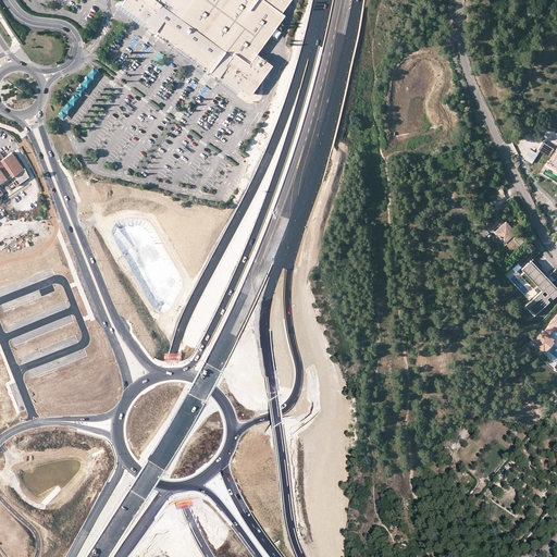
[(124,0),(121,5),(148,25),(148,24),(158,32),(157,32),(207,69),(208,67),(221,77),(220,78),(239,93),(242,89),(252,93),(258,95),(262,78),(268,62),(256,54),(284,16),(282,14),(291,0),(158,0),(158,2),(155,0),(124,0)]
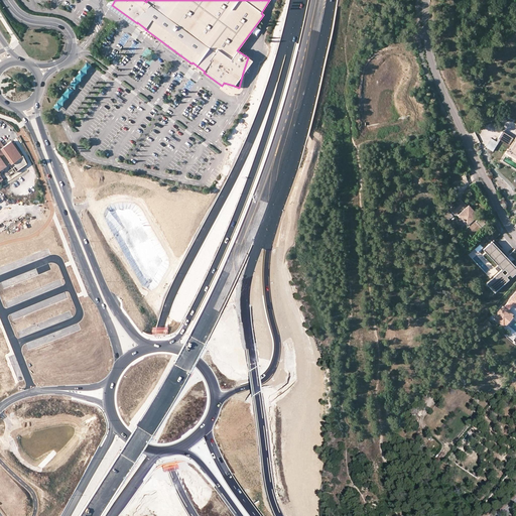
[(248,57),(243,73),(252,61),(248,57)]
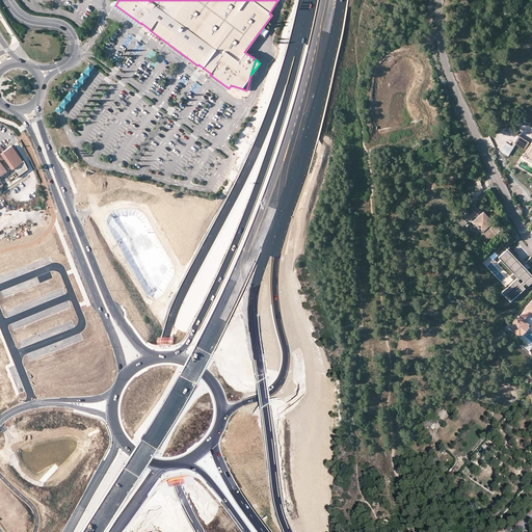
[(197,65),(210,75),(211,74),(198,64),(197,65)]
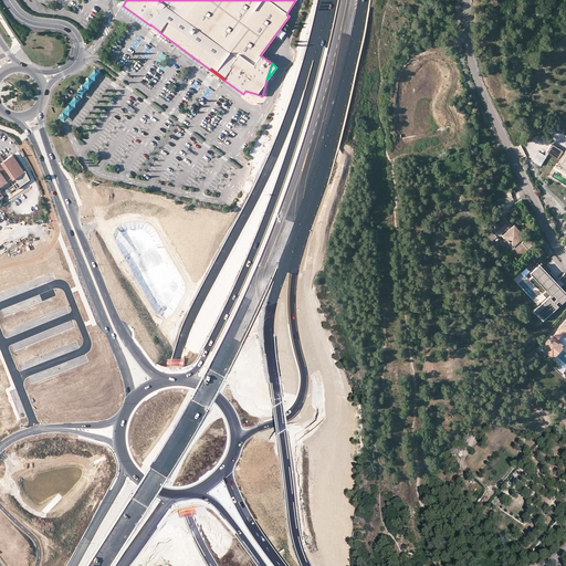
[(98,75),(92,71),(62,114),(67,118),(98,75)]
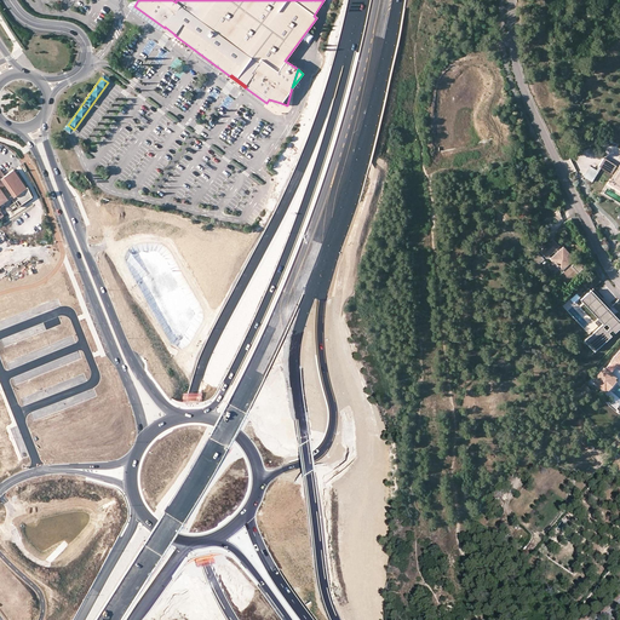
[(277,154),(268,170),(280,178),(290,161),(277,154)]
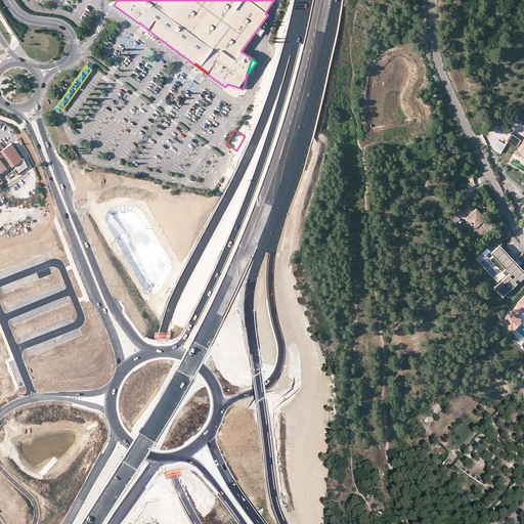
[(523,142),(522,145),(519,143),(521,140),(511,133),(506,140),(508,141),(517,147),(518,146),(521,147),(517,154),(523,158),(523,142)]
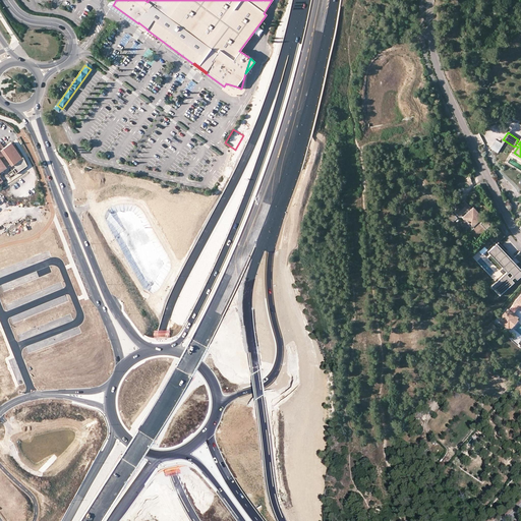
[(498,153),(503,145),(501,142),(497,139),(490,149),(498,153)]
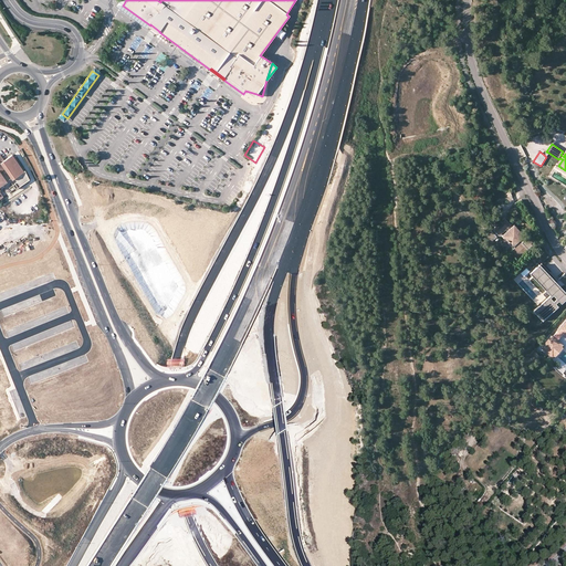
[(0,164),(4,170),(11,179),(9,181),(16,190),(18,189),(17,188),(21,185),(22,186),(29,181),(24,173),(23,173),(12,156),(4,161),(3,161),(0,164)]
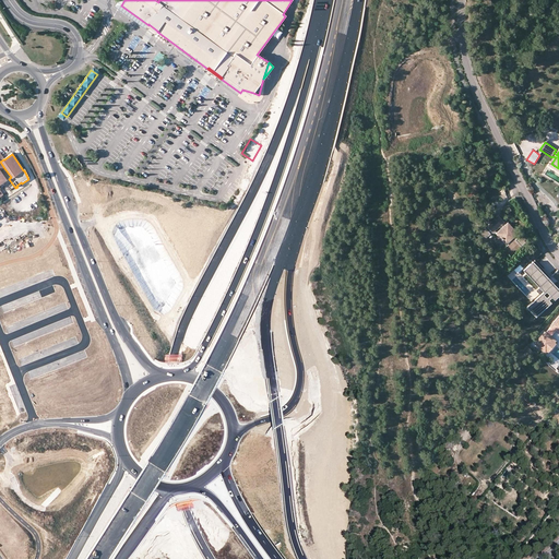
[(498,214),(486,226),(488,228),(490,230),(492,233),(499,226),(500,227),(496,232),(506,244),(510,239),(511,241),(502,249),(509,256),(516,248),(515,247),(519,244),(520,245),(526,239),(521,233),(513,239),(512,237),(518,233),(507,221),(503,225),(501,224),(504,222),(498,214)]
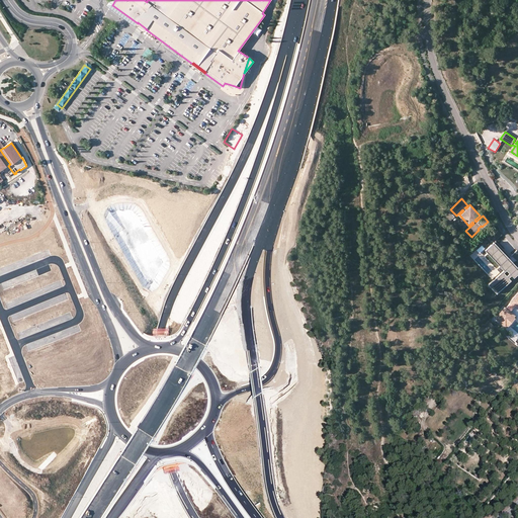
[(452,211),(451,212),(449,210),(446,214),(451,220),(454,217),(453,214),(454,213),(452,211)]
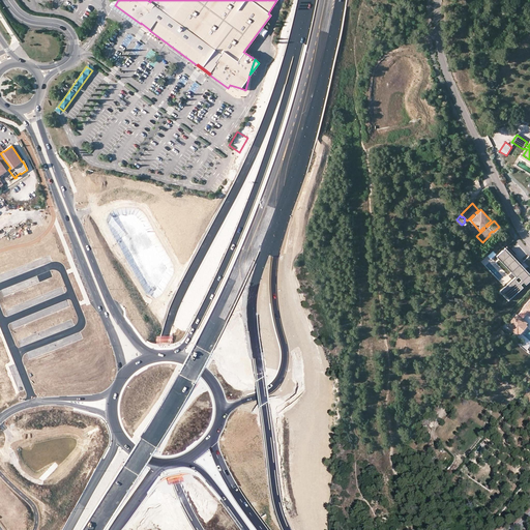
[(521,264),(522,263),(507,246),(505,247),(498,254),(518,276),(521,280),(518,283),(514,280),(513,281),(512,280),(511,280),(512,282),(500,292),(508,300),(523,287),(521,285),(523,282),(526,285),(529,280),(529,276),(519,265),(521,264)]
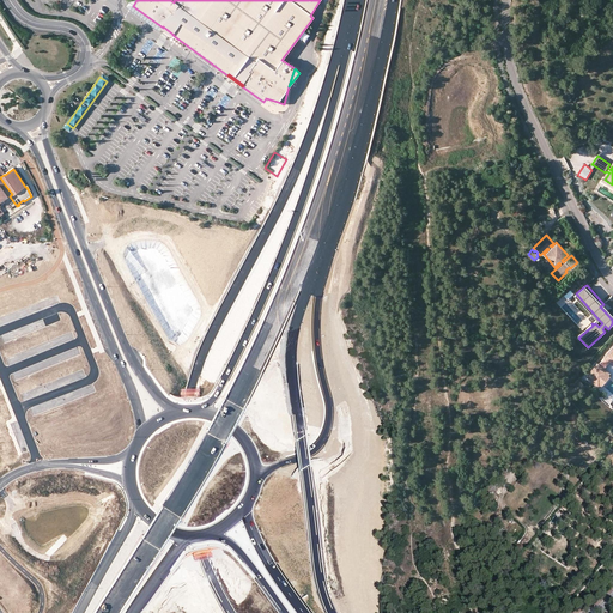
[(570,289),(563,295),(566,299),(574,293),(570,289)]
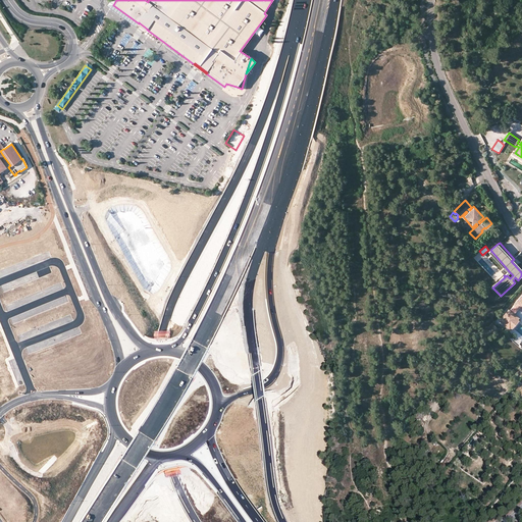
[(490,250),(488,252),(508,272),(505,275),(506,276),(510,272),(490,250)]
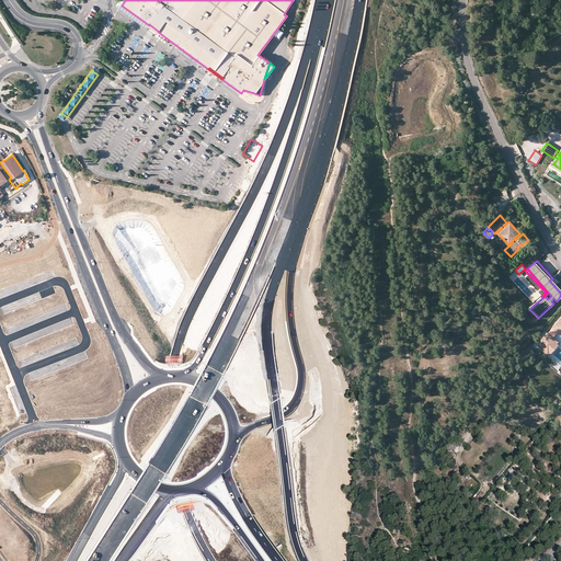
[(549,281),(560,293),(560,289),(551,279),(549,281)]
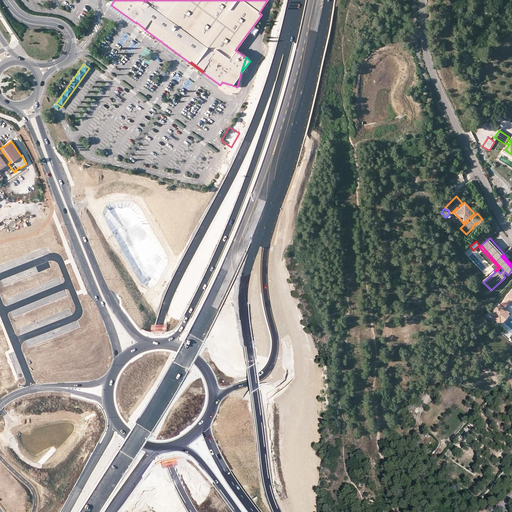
[(499,323),(509,312),(499,303),(490,314),(499,323)]
